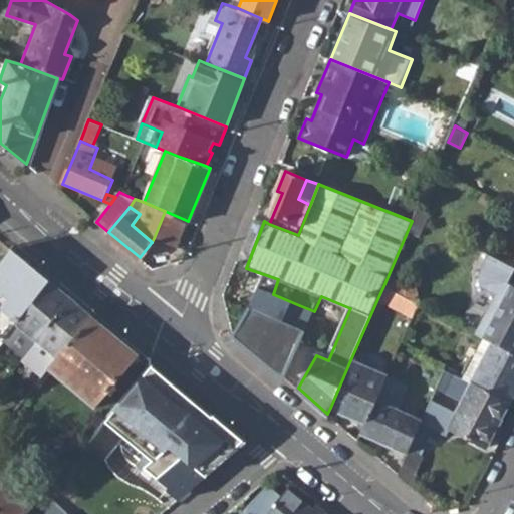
[(188,221),(165,211),(154,238),(178,248),(188,221)]
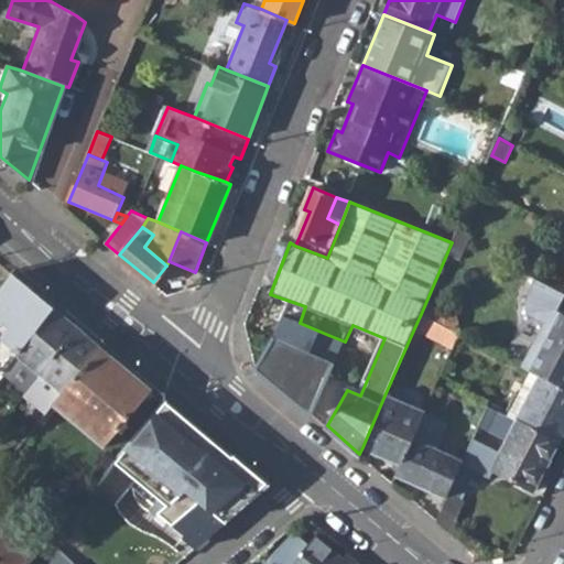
[(0,286),(0,340),(18,356),(55,310),(11,272),(0,286)]
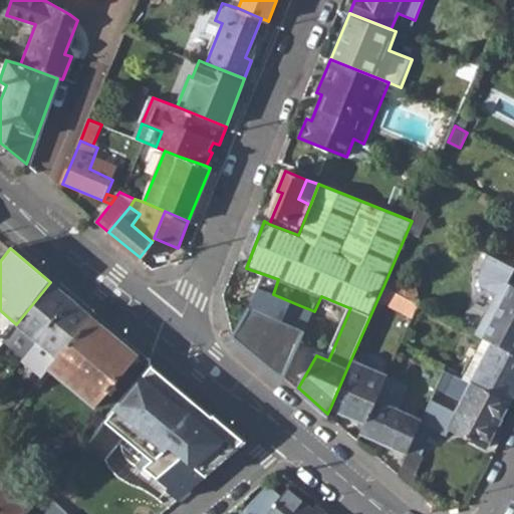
[(513,268),(482,251),(476,265),(469,279),(485,288),(464,327),(479,336),(513,353),(513,268)]
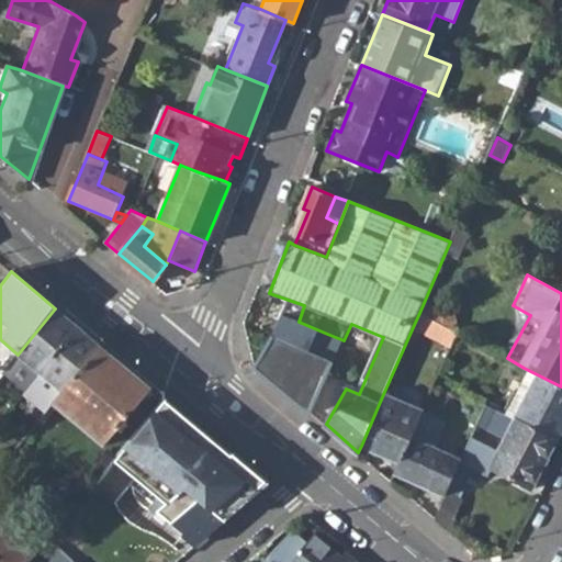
[(41,372),(77,327),(55,308),(18,355),(6,372),(27,391),(41,372)]
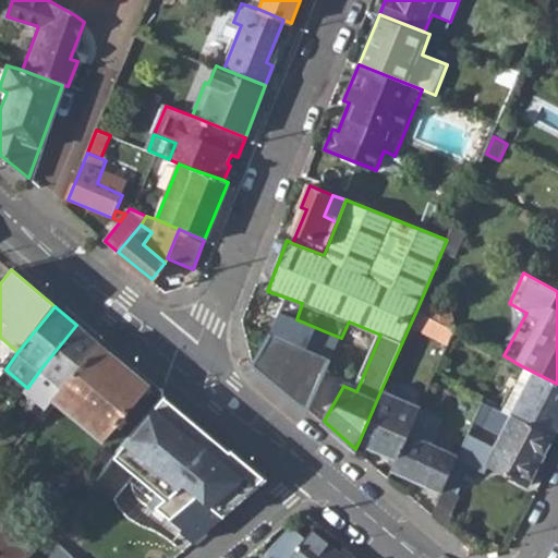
[(416,311),(410,325),(450,346),(458,330),(416,311)]
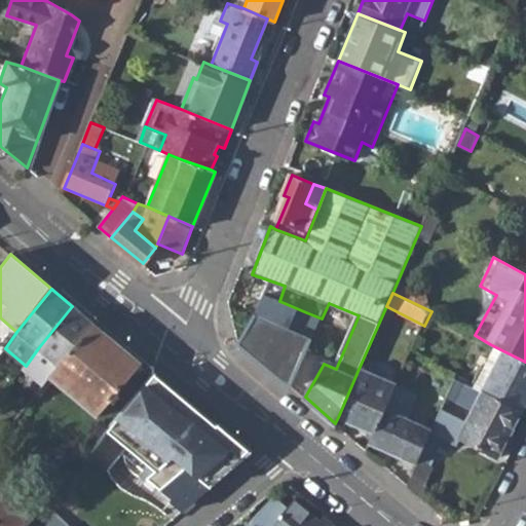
[(94,325),(72,306),(38,348),(61,367),(94,325)]
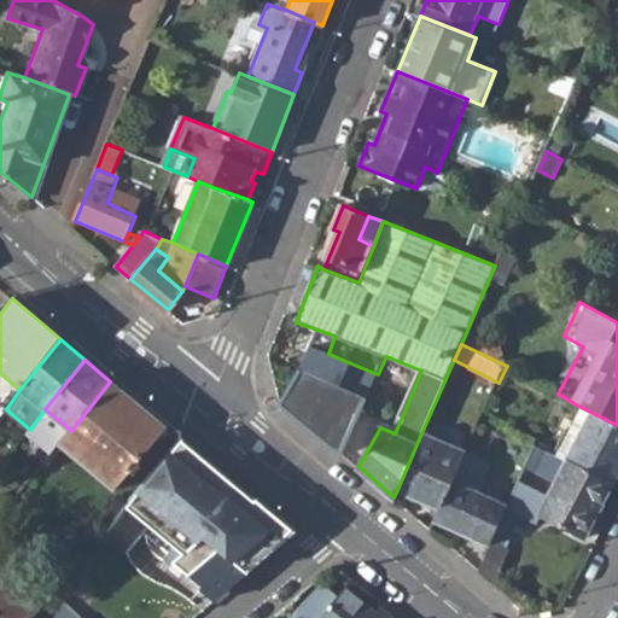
[(71,431),(63,441),(97,470),(94,473),(115,493),(168,429),(110,382),(71,431)]
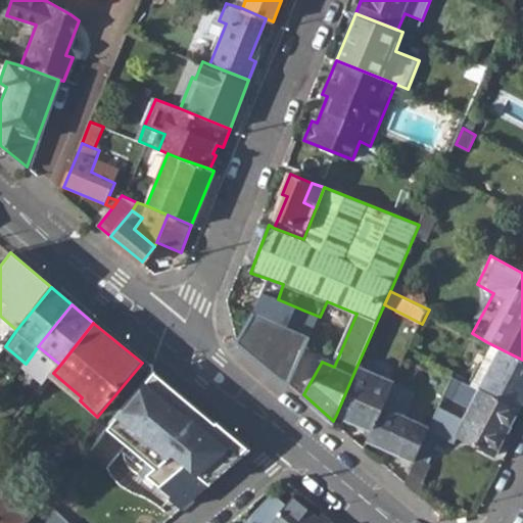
[(236,340),(288,382),(304,346),(250,323),(236,340)]
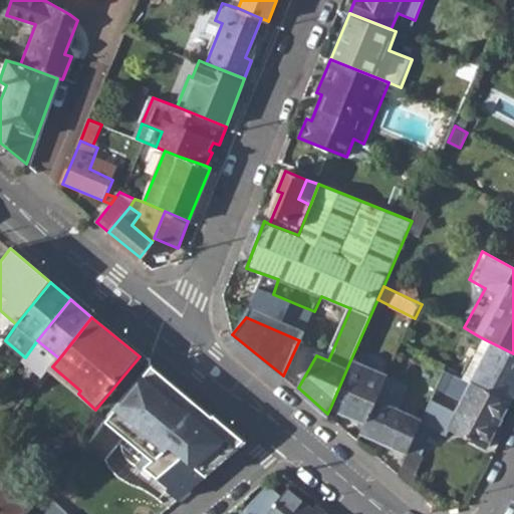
[(473,382),(510,402),(513,395),(513,353),(479,336),(471,350),(485,357),(473,382)]
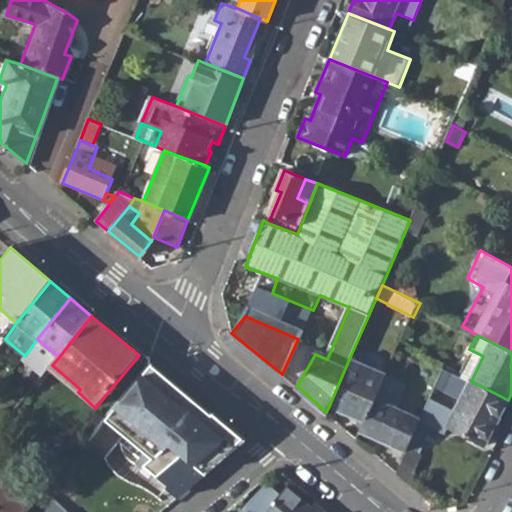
[(59,357),(37,339),(25,356),(22,359),(42,375),(52,365),(59,357)]
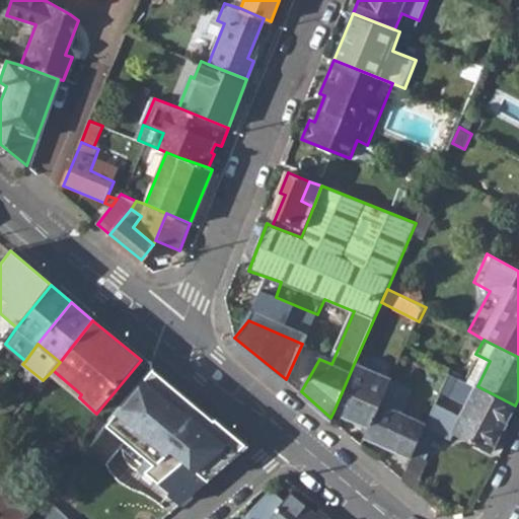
[(390,372),(393,362),(365,351),(362,361),(390,372)]
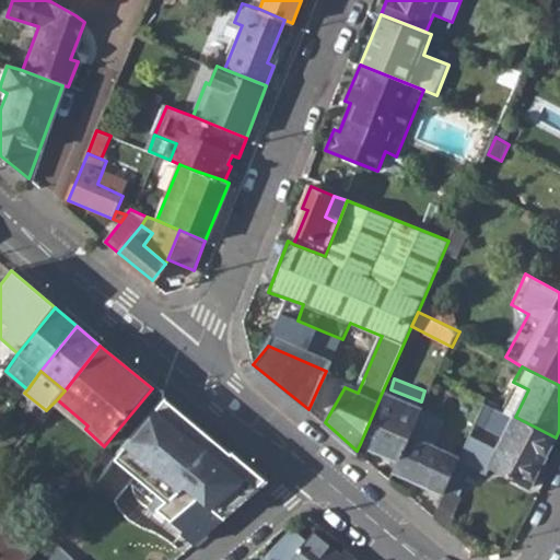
[(423,411),(382,393),(360,444),(400,462),(411,435),(421,415),(423,411)]
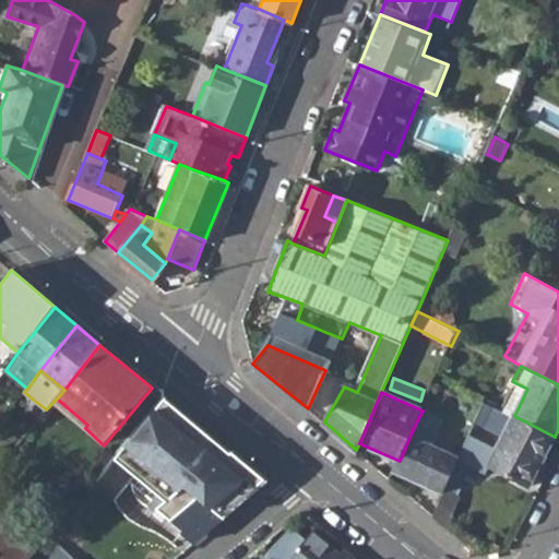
[(117,456),(133,471),(131,473),(157,495),(153,501),(177,522),(183,514),(205,534),(264,483),(205,432),(165,399),(117,456)]
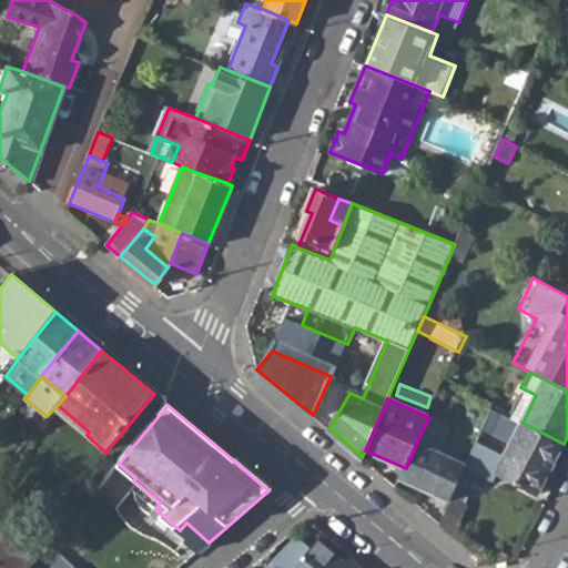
[(496,472),(538,494),(564,444),(523,423),(504,414),(495,434),(511,443),(496,472)]
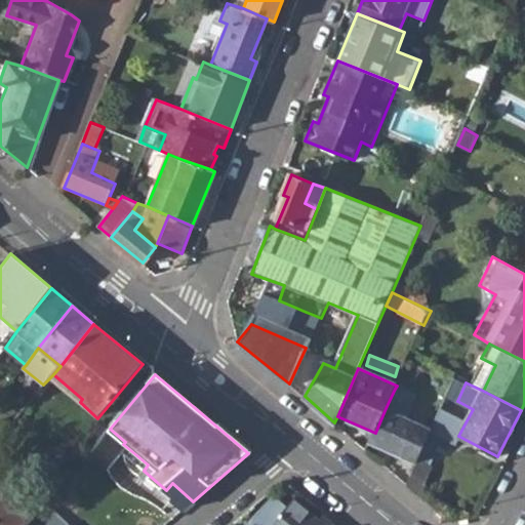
[(395,389),(386,408),(397,412),(405,393),(395,389)]
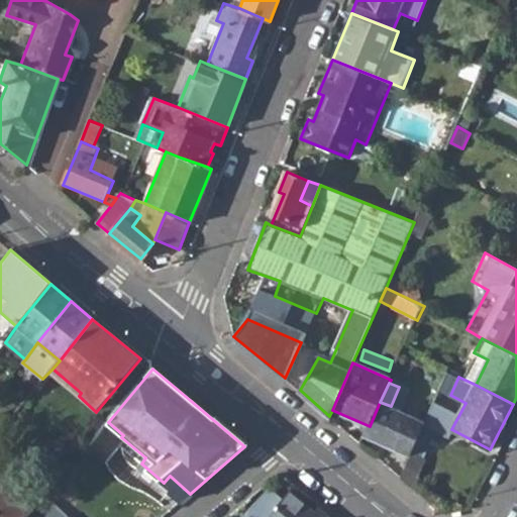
[(366,435),(411,456),(412,453),(438,395),(426,390),(414,418),(391,406),(380,402),(370,426),(366,435)]
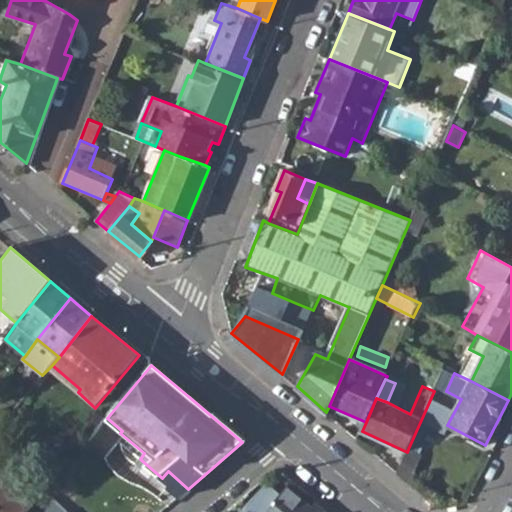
[(397,472),(411,484),(424,454),(408,449),(407,452),(397,472)]
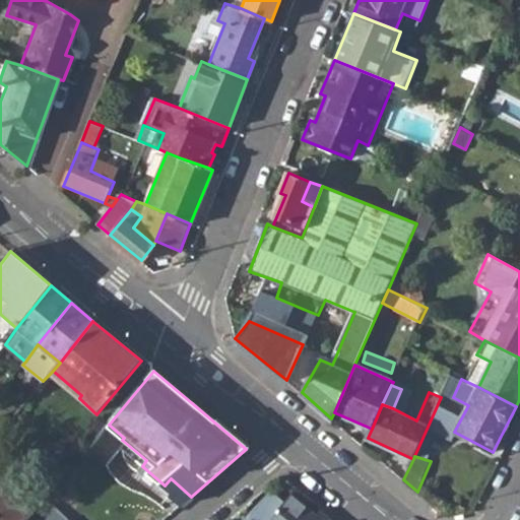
[(0,519),(27,519),(36,510),(0,486),(0,519)]
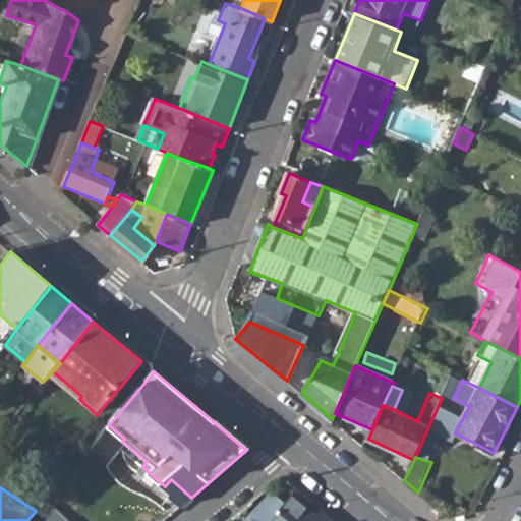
[(267,488),(235,516),(240,520),(243,520),(270,493),(267,488)]
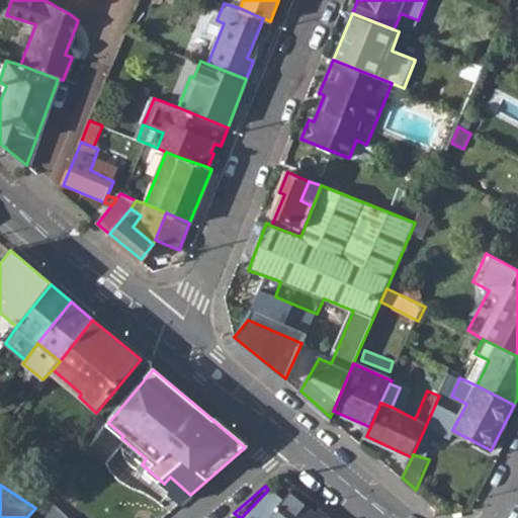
[(329,517),(319,510),(315,515),(288,493),(281,501),(268,490),(242,517),(329,517)]
